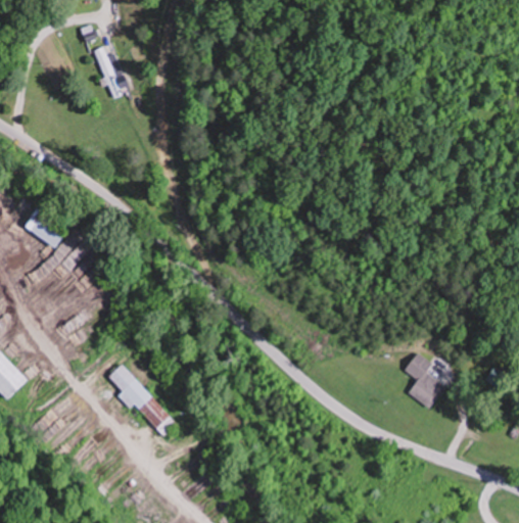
[(121,94),(102,46),(92,50),(111,98),(121,94)]
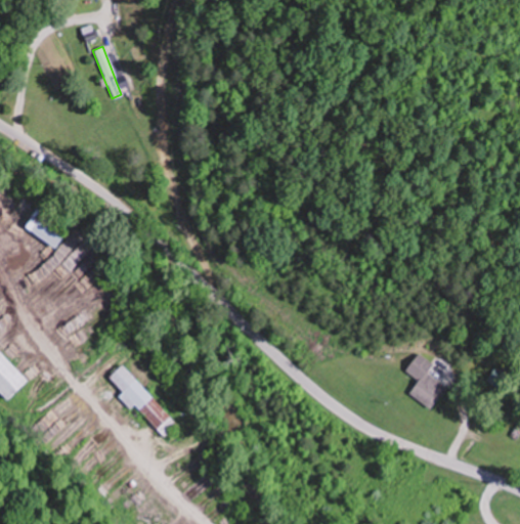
[(0,209),(56,248),(71,226),(0,177),(0,209)]
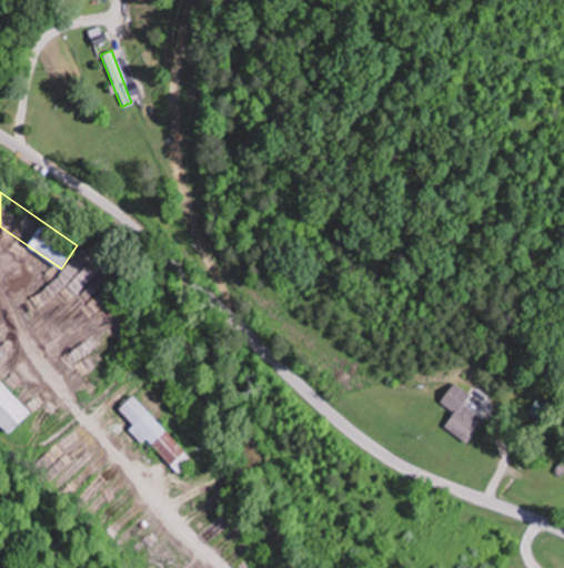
[(0,427),(8,435),(30,412),(0,381),(0,427)]
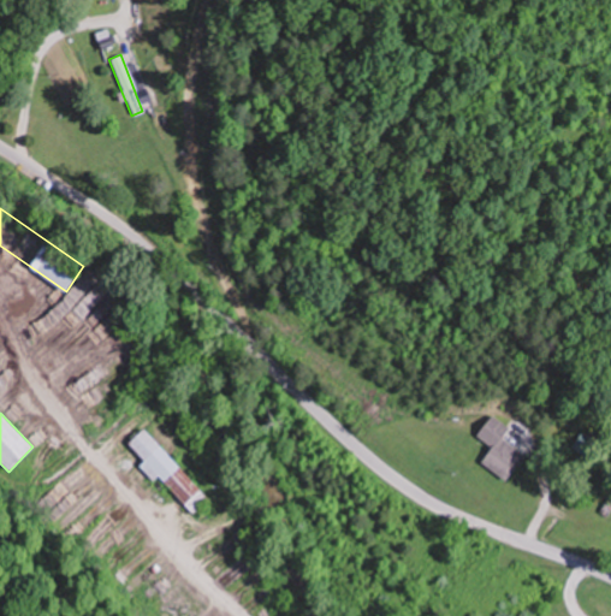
[(505,481),(523,456),(500,439),(508,428),(491,416),(476,437),(492,449),(481,463),(505,481)]
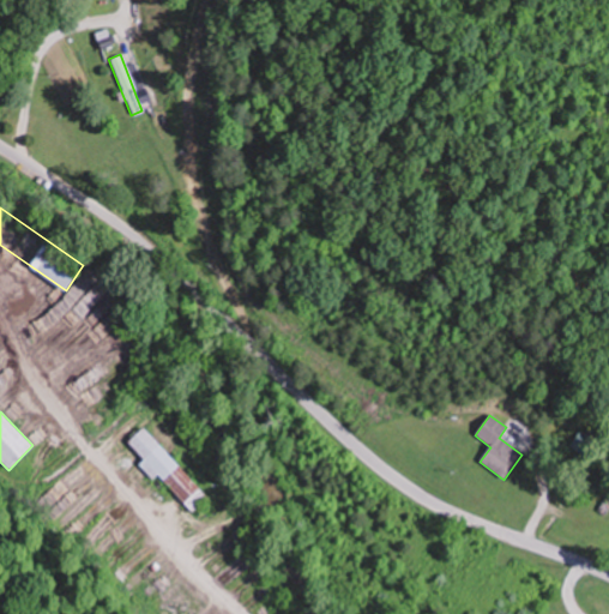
[(126,441),(143,459),(138,464),(152,479),(157,474),(190,510),(205,495),(143,427),(126,441)]
